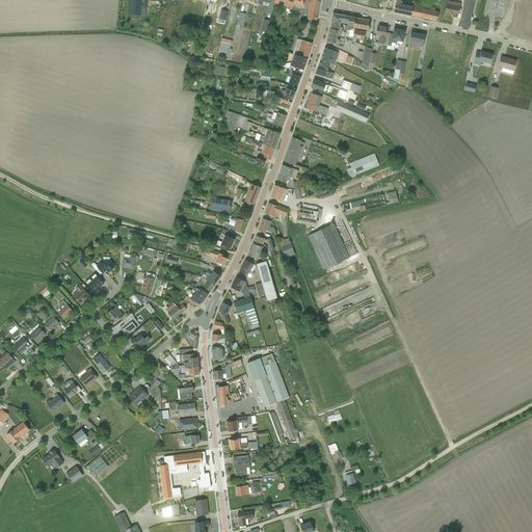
[(130,0),(129,15),(145,17),(147,0),(130,0)]
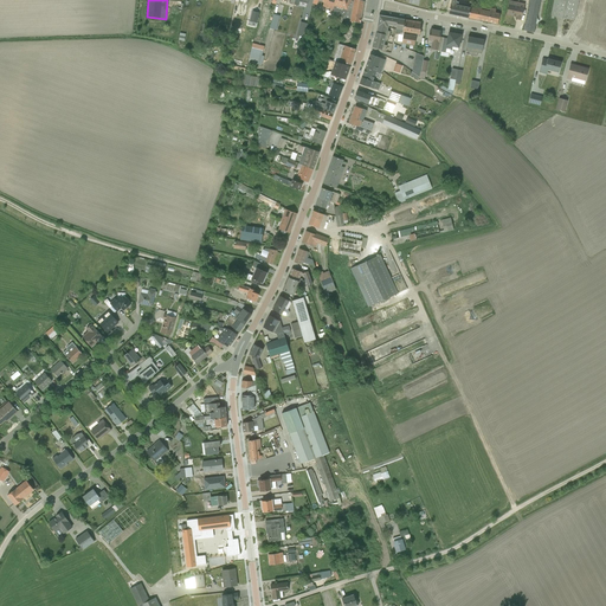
[(340,15),(345,17),(350,0),(322,0),(322,2),(323,2),(323,6),(333,10),(334,10),(334,12),(341,14),(340,15)]
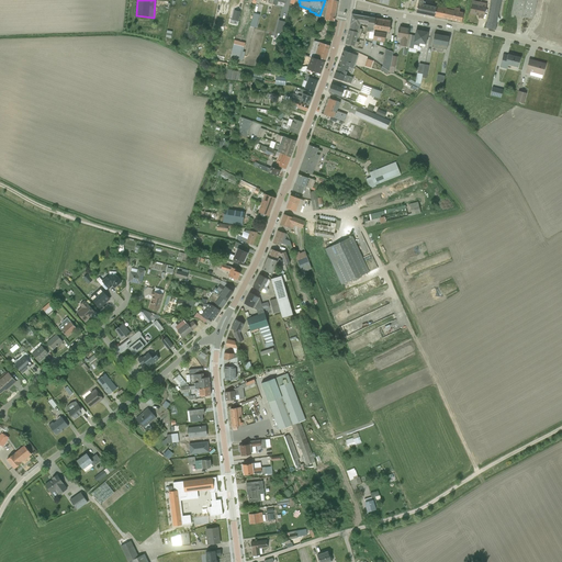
[(327,0),(327,1),(325,0),(319,15),(318,19),(334,22),(337,1),(333,0),(327,0)]
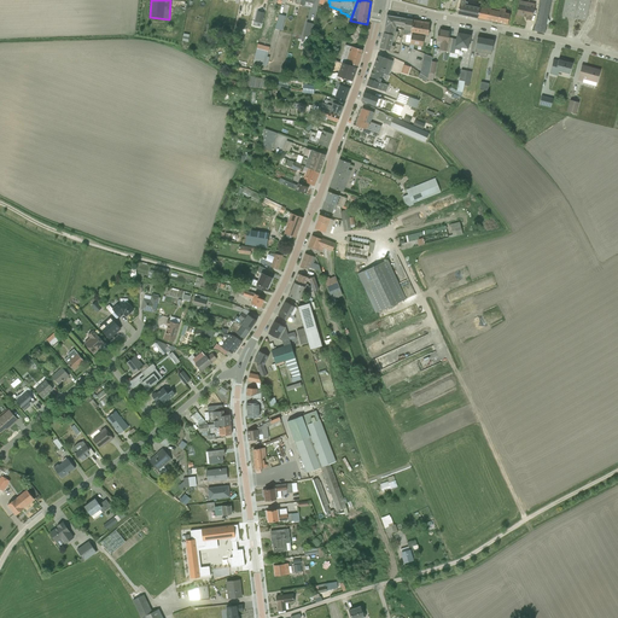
[(468,0),(459,0),(458,13),(477,18),(481,4),(481,0),(476,0),(477,1),(478,1),(477,6),(468,5),(468,0)]
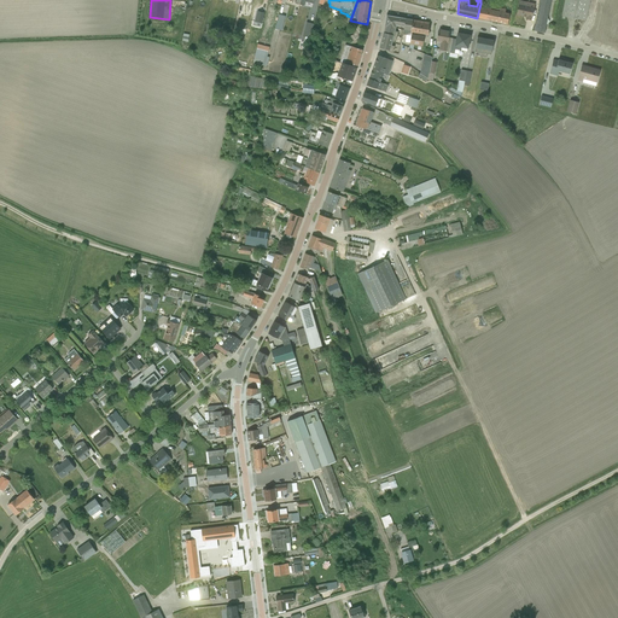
[(519,0),(517,15),(526,17),(526,19),(531,21),(531,18),(532,18),(535,4),(519,0)]
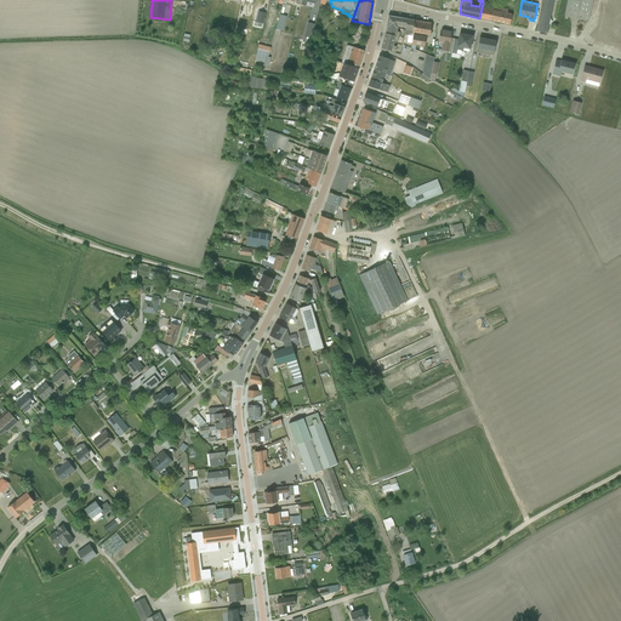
[(542,0),(536,30),(546,33),(553,0),(542,0)]
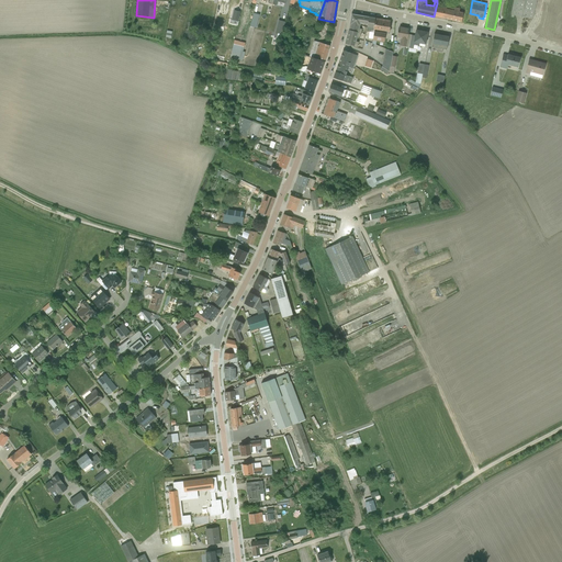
[(514,0),(510,14),(532,19),(536,0),(514,0)]
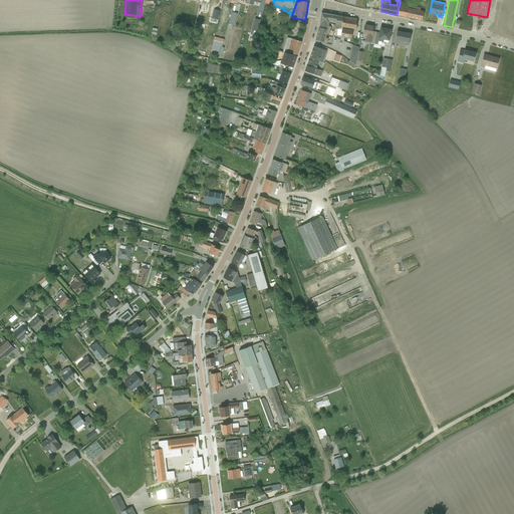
[(496,0),(491,24),(494,25),(492,34),(501,36),(503,27),(498,26),(500,18),(502,18),(506,0),(496,0)]
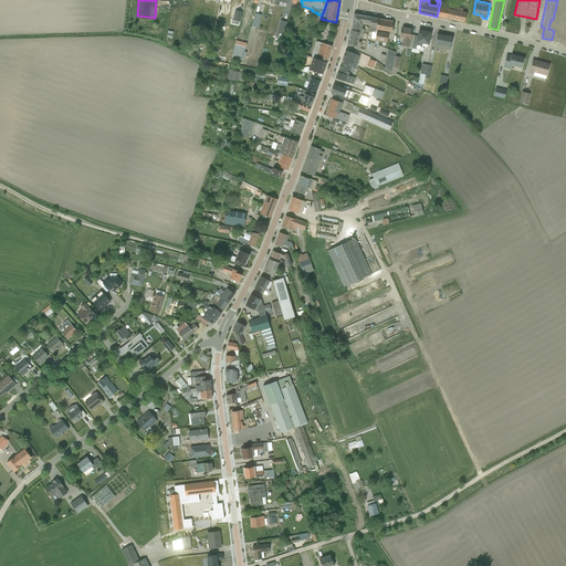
[(440,3),(437,17),(464,22),(467,12),(463,12),(463,9),(440,3)]
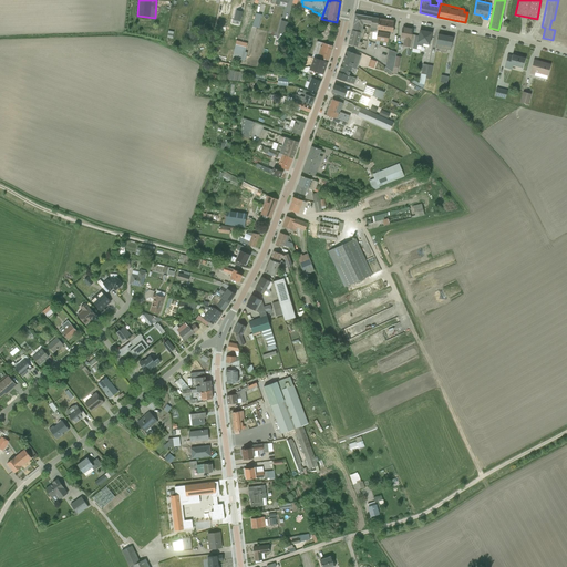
[(363,23),(370,24),(371,17),(356,14),(354,16),(352,24),(353,24),(363,27),(363,23)]
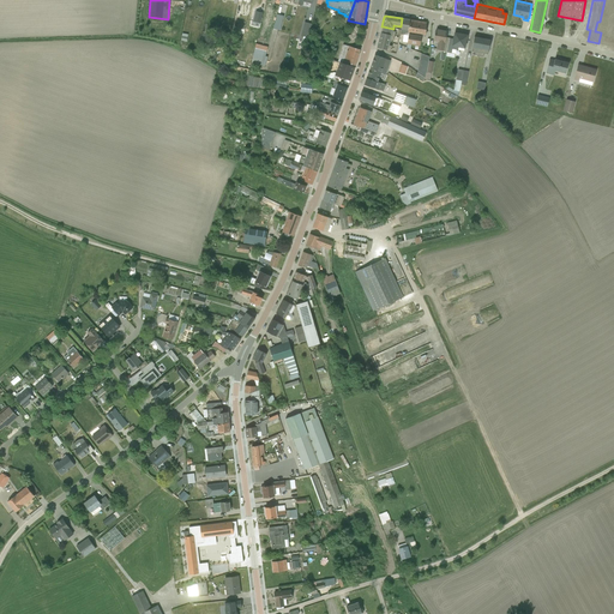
[(409,32),(410,19),(402,18),(401,26),(401,34),(408,36),(409,34),(409,32)]
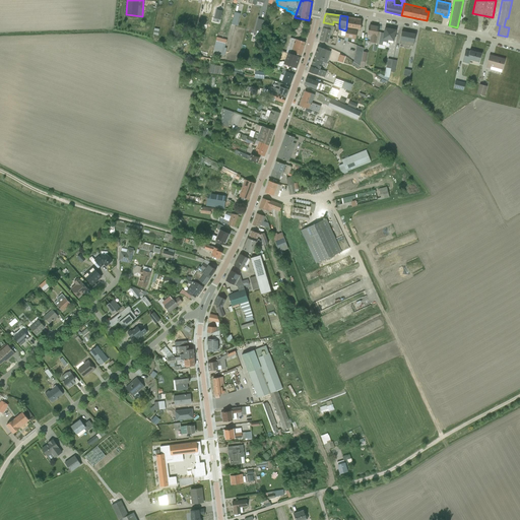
[(361,19),(347,16),(346,27),(360,29),(361,19)]
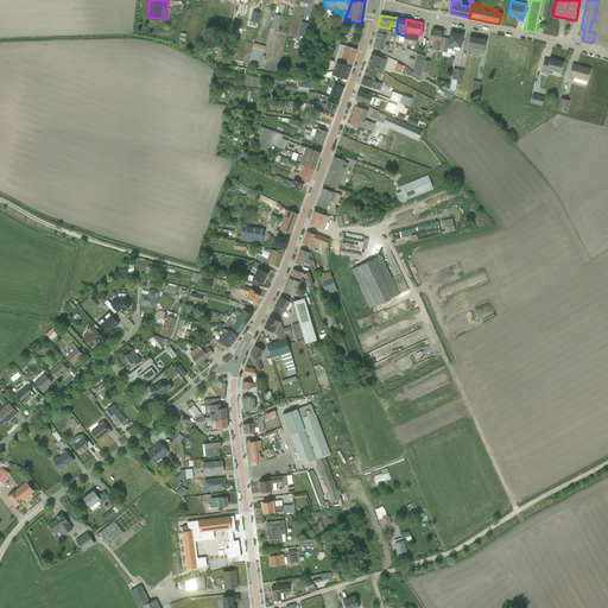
[(388,31),(390,29),(379,26),(377,32),(391,36),(392,32),(388,31)]
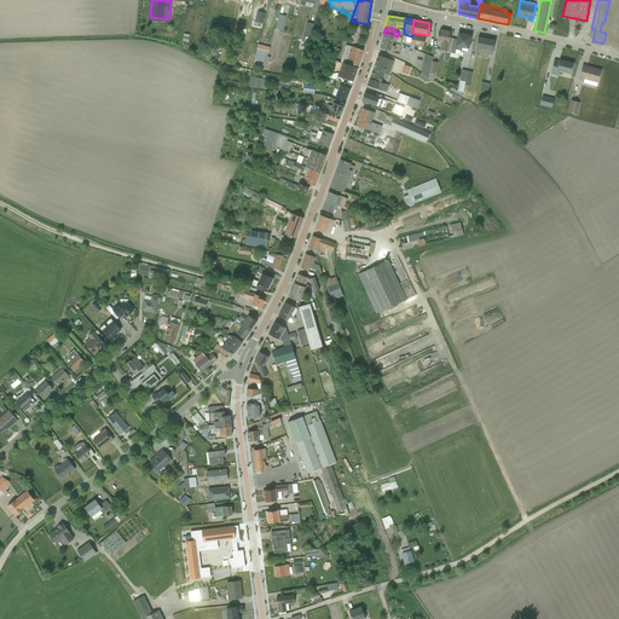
[(450,32),(439,29),(437,41),(441,42),(439,50),(445,51),(444,52),(450,53),(452,39),(449,38),(450,32)]
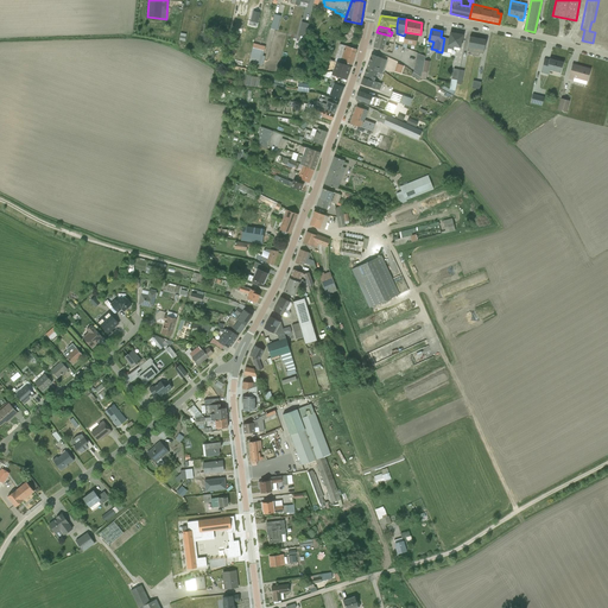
[(390,40),(391,36),(377,32),(374,39),(385,43),(386,40),(390,40)]
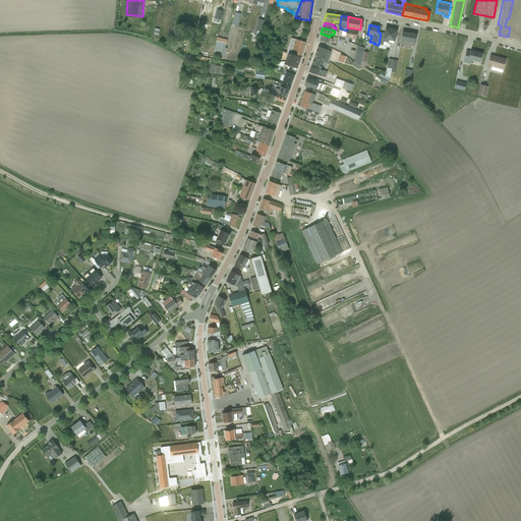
[(347,29),(346,31),(345,41),(348,42),(349,38),(356,39),(357,31),(347,29)]
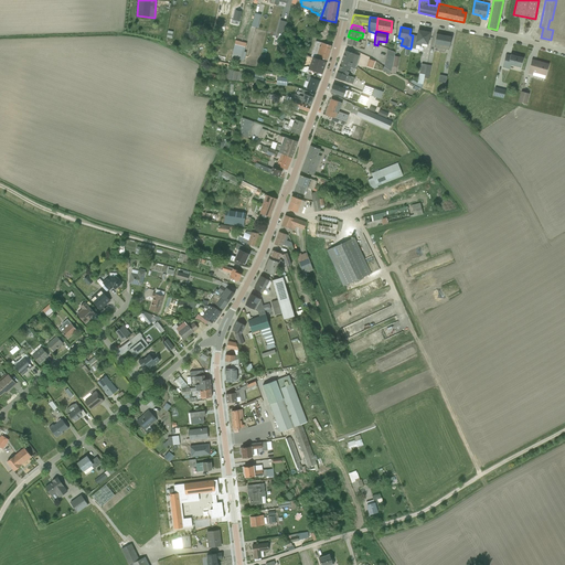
[(417,36),(413,35),(411,49),(415,49),(416,45),(427,48),(429,33),(418,31),(417,36)]
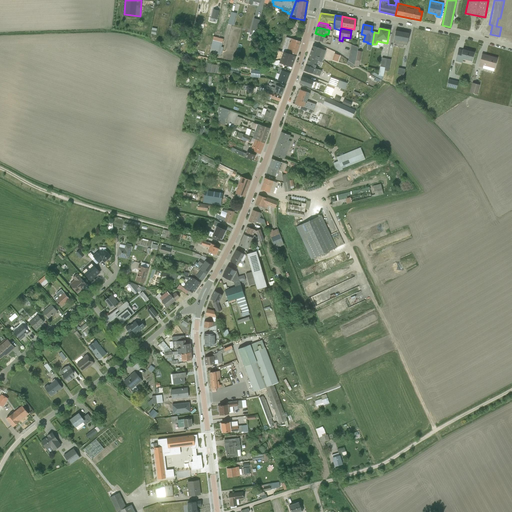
[(406,45),(409,34),(395,31),(393,43),(396,43),(396,46),(402,48),(403,45),(406,45)]
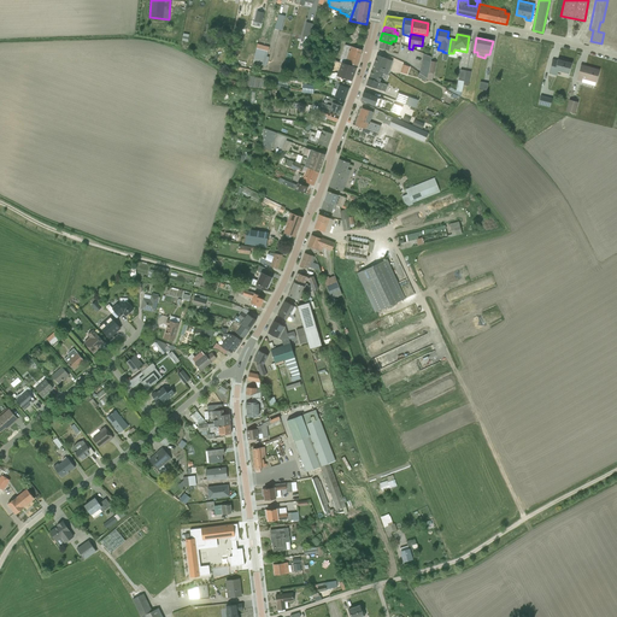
[(380,40),(378,47),(388,50),(387,52),(392,53),(394,46),(391,46),(391,43),(380,40)]
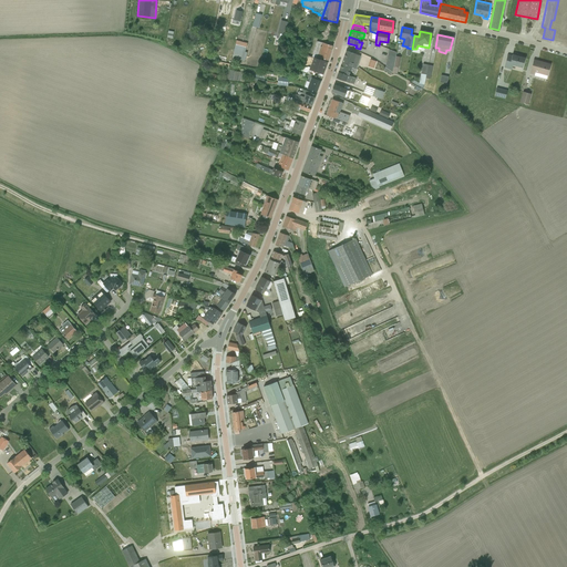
[(331,49),(332,45),(317,41),(312,57),(313,58),(317,59),(317,57),(328,61),(331,50),(331,49)]
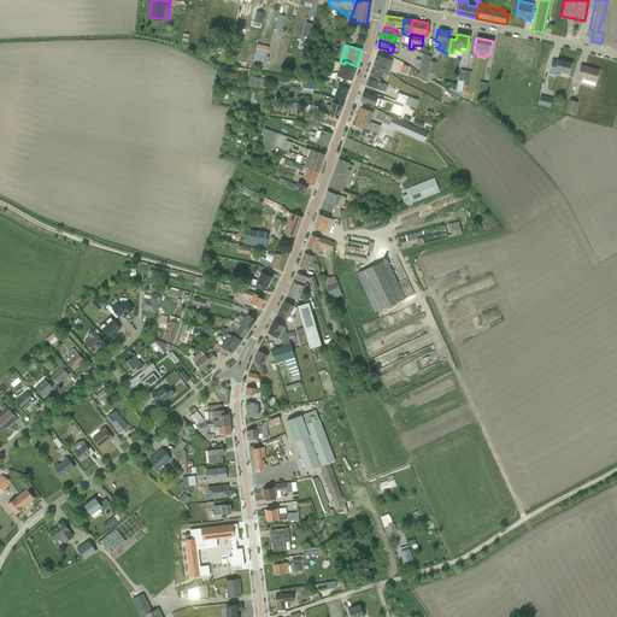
[(262,65),(265,51),(256,48),(252,63),(262,65)]
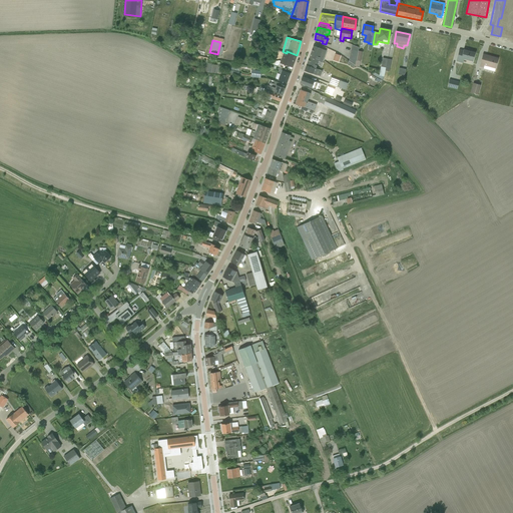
[(355,65),(358,51),(359,47),(352,45),(349,61),(355,65)]
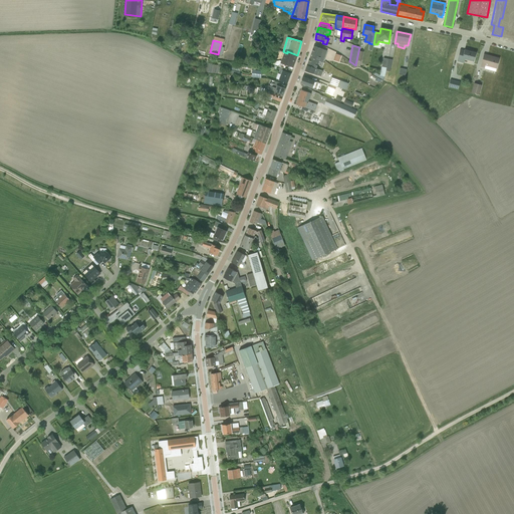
[(313,46),(306,65),(316,68),(318,61),(322,62),(326,51),(313,46)]
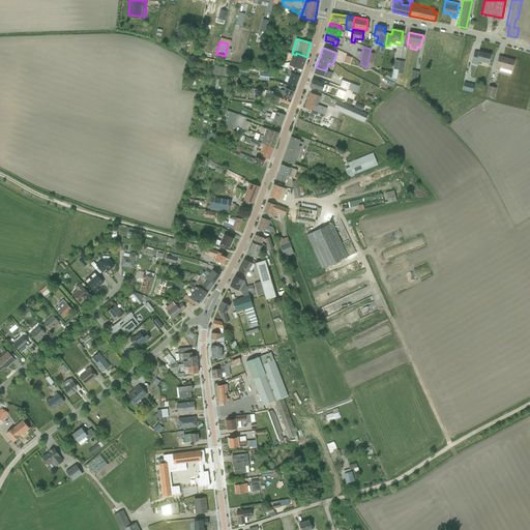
[(488,63),(491,54),(478,51),(478,52),(474,51),(471,63),(477,65),(478,61),(488,63)]
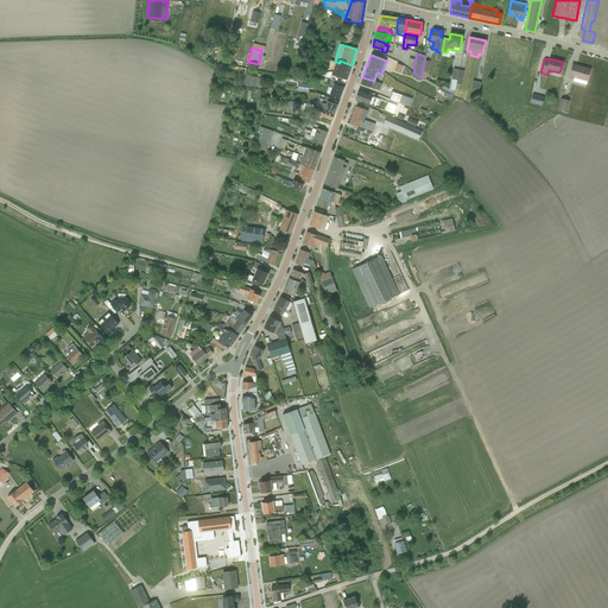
[(331,78),(344,83),(352,67),(340,63),(336,62),(333,73),(330,71),(328,73),(324,71),(323,76),(331,78)]
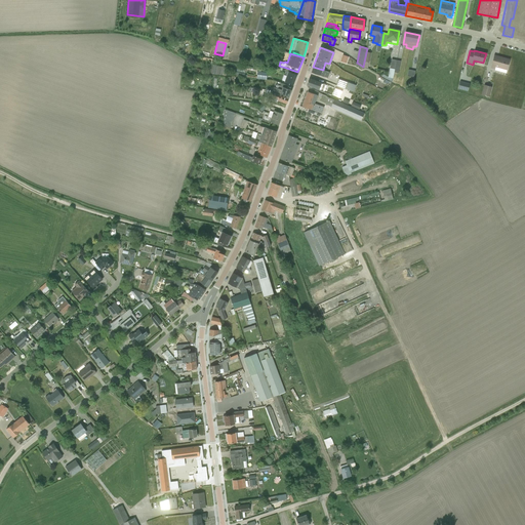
[(506,74),(510,59),(498,56),(494,55),(490,68),(495,70),(494,70),(506,74)]
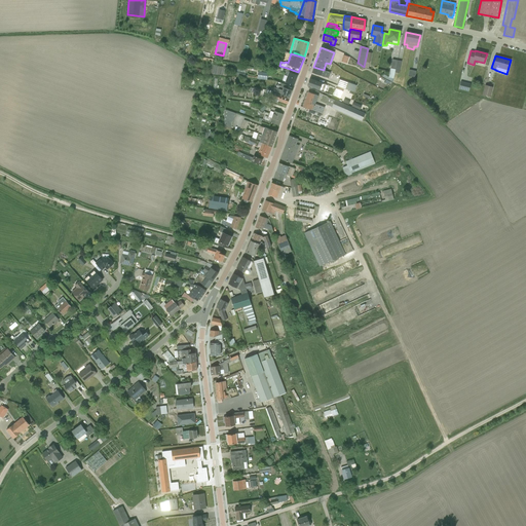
[(324,70),(313,67),(311,73),(328,78),(330,73),(324,70)]
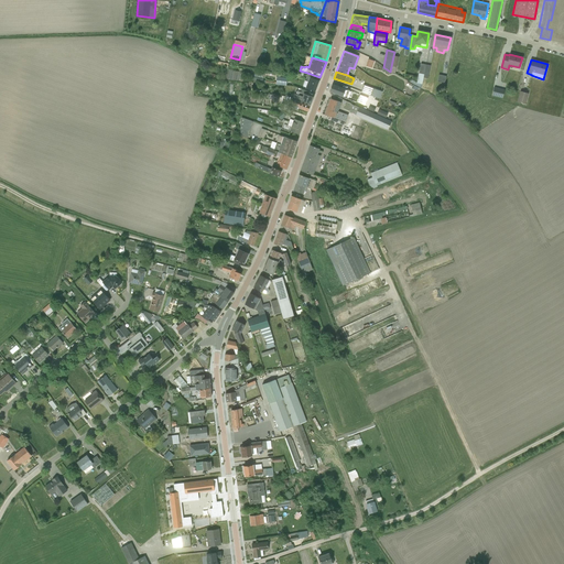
[(264,75),(255,73),(252,79),(262,82),(264,75)]
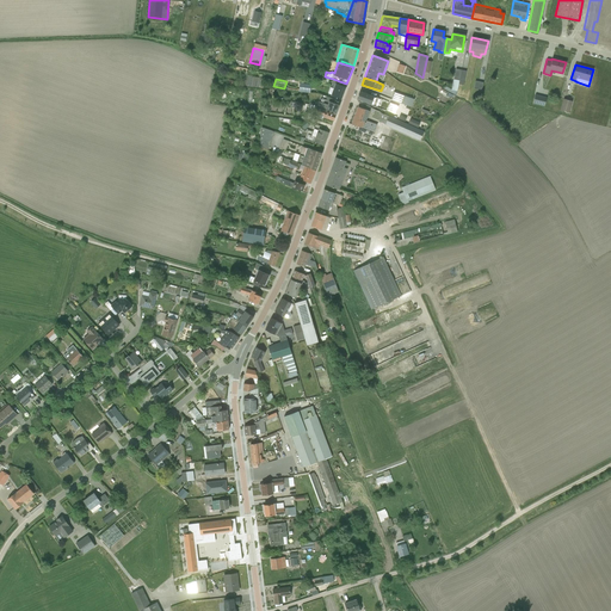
[(341,99),(346,84),(333,79),(332,82),(334,84),(333,88),(331,87),(328,94),(341,99)]
